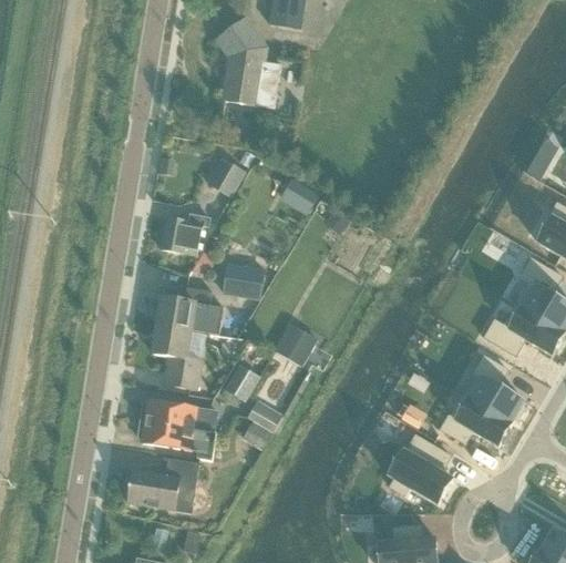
[(301,28),(305,0),(275,0),(271,23),(301,28)]
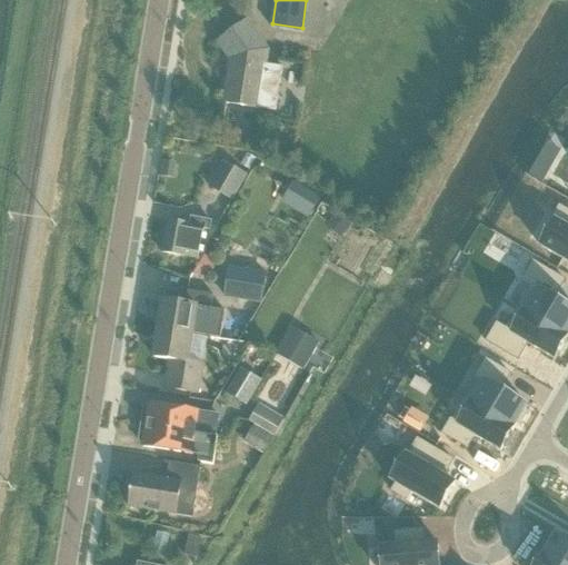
[(247,18),(219,37),(235,59),(233,69),(229,69),(225,99),(258,105),(276,107),(282,65),(265,61),(268,47),(247,18)]
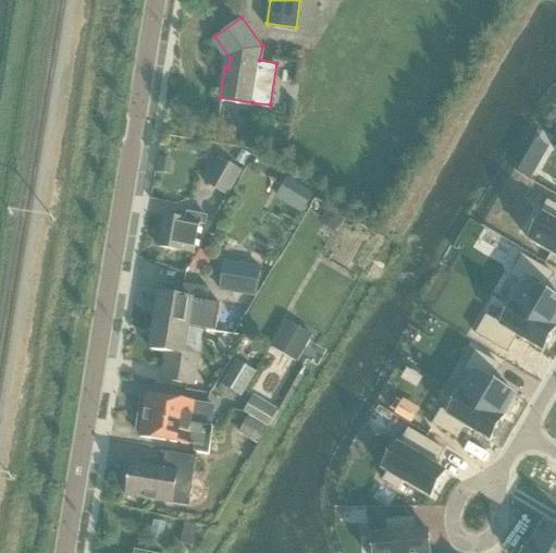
[(530,175),(548,145),(534,137),(517,168),(530,175)]
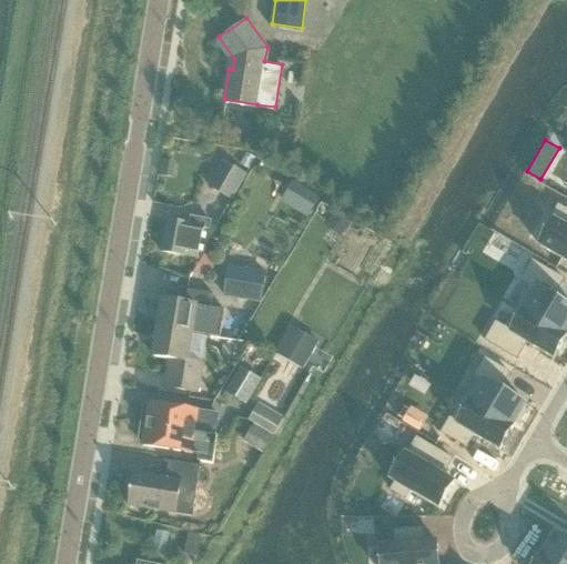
[(232,195),(246,171),(223,158),(209,182),(232,195)]
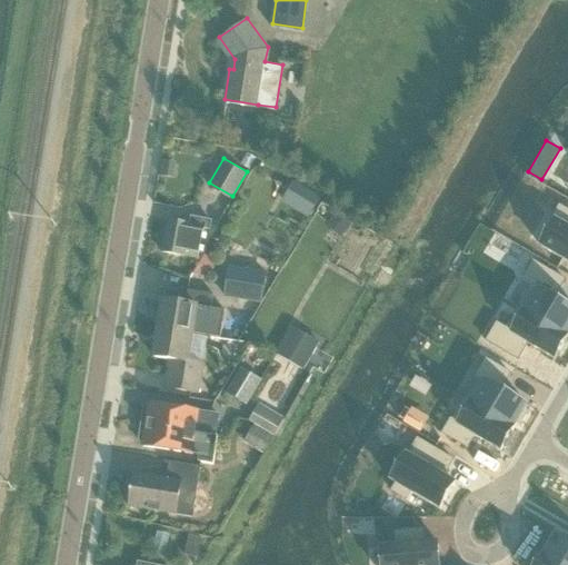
[(295,179),(282,199),(308,214),(320,195),(295,179)]
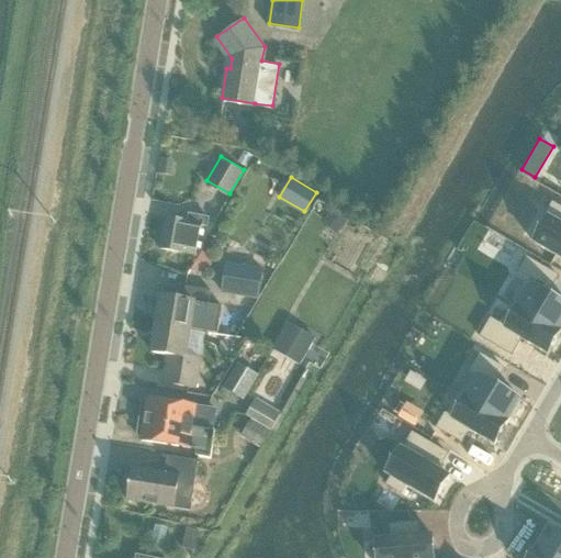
[(333,204),(323,216),(336,229),(347,218),(333,204)]
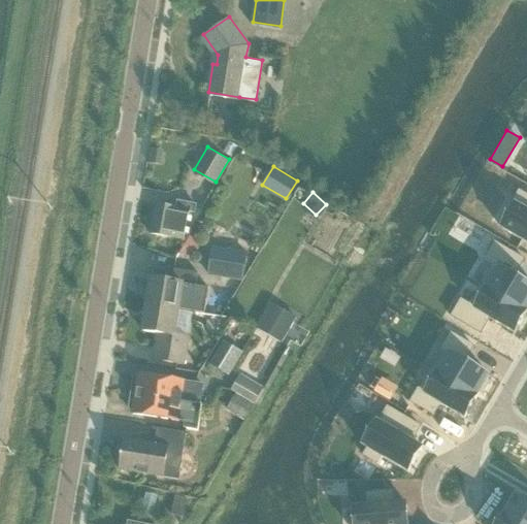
[(516,201),(501,225),(526,240),(526,195),(522,204),(516,201)]
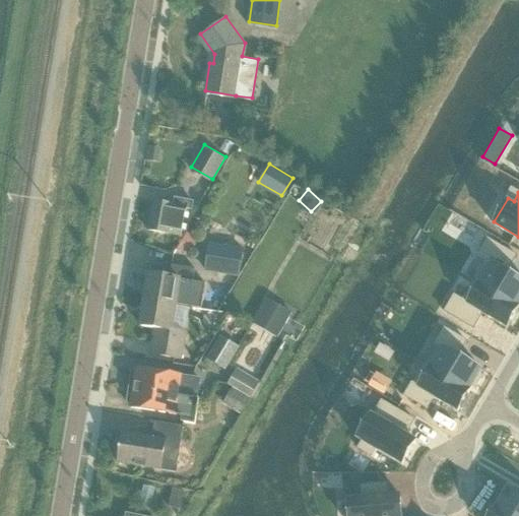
[(181,233),(186,204),(191,205),(193,198),(175,195),(173,202),(152,198),(147,227),(181,233)]
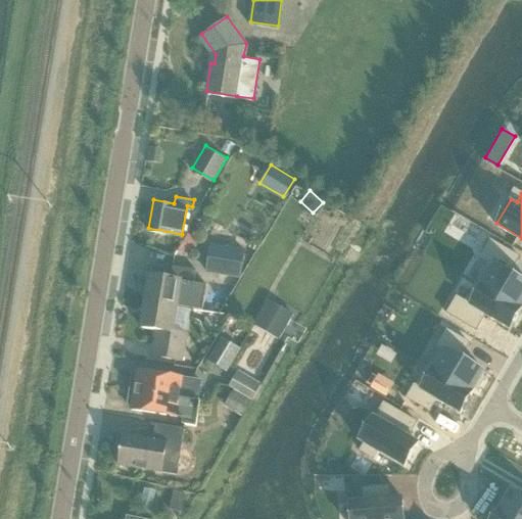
[(192,249),(201,235),(186,231),(176,247),(192,249)]
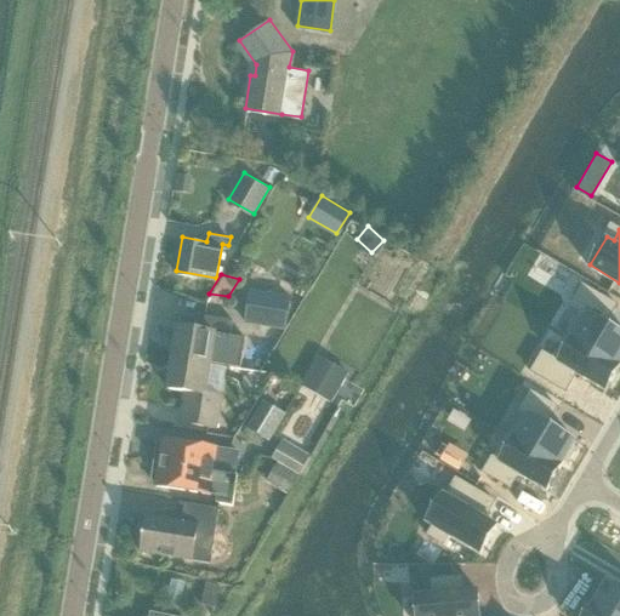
[(580,308),(567,332),(619,364),(619,363),(619,330),(606,321),(616,302),(582,281),(570,303),(580,308)]
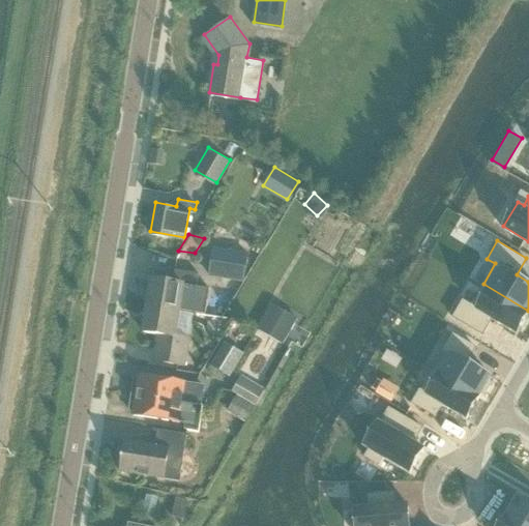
[(242,279),(247,252),(214,246),(210,273),(242,279)]
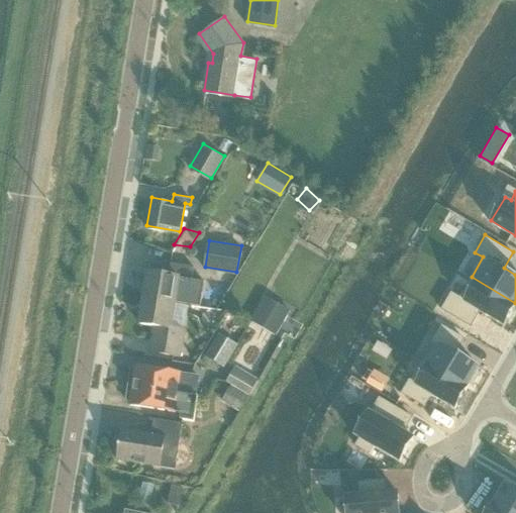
[(146,271),(142,296),(174,301),(202,305),(206,278),(191,276),(193,264),(164,260),(162,273),(146,271)]
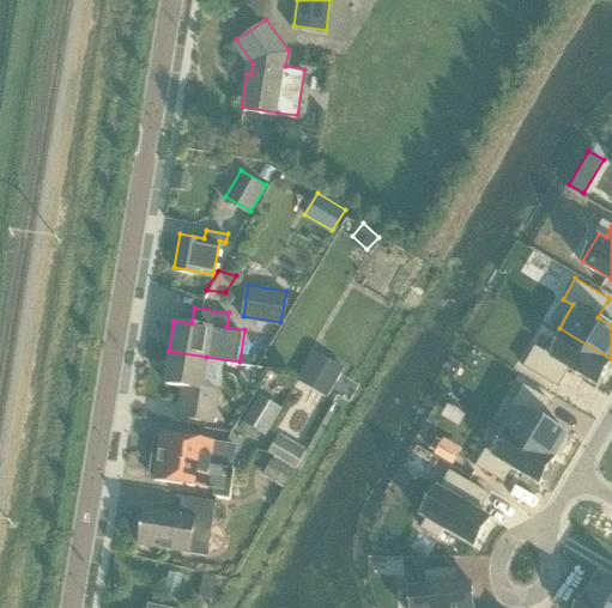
[(535,345),(525,364),(558,383),(569,366),(598,383),(611,359),(559,328),(545,351),(535,345)]
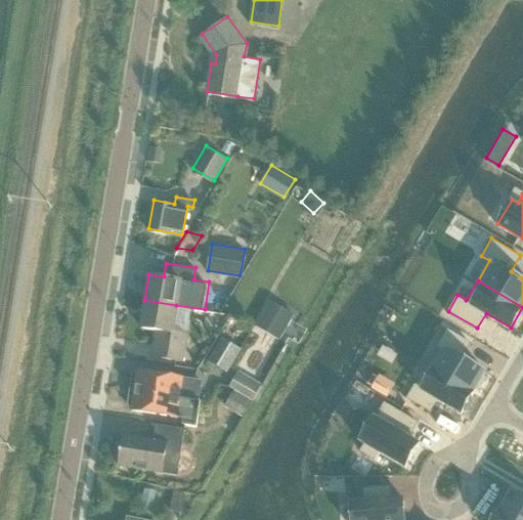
[(269,298),(254,323),(278,338),(294,312),(269,298)]
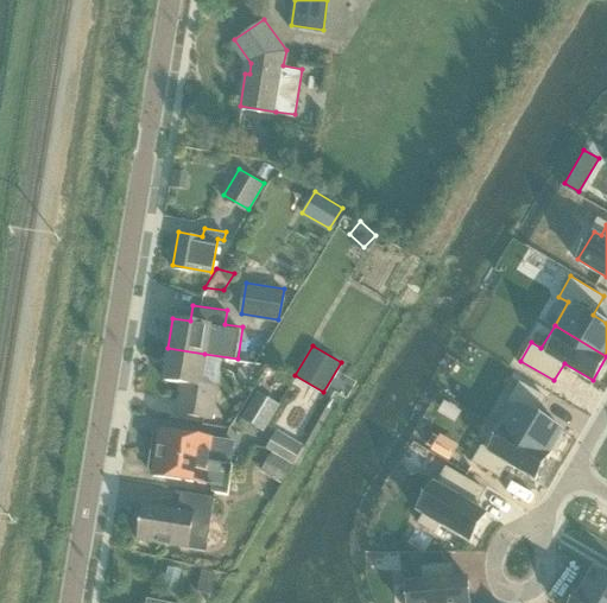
[(201,381),(204,354),(168,348),(164,378),(181,380),(176,410),(212,416),(216,383),(201,381)]
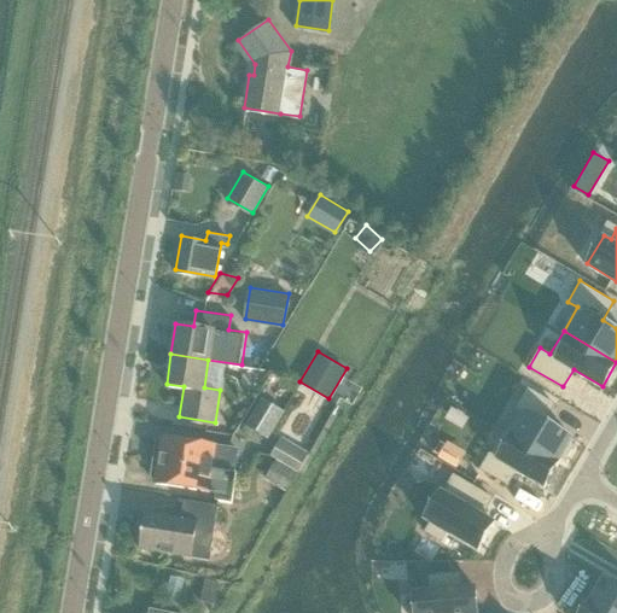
[(518,407),(505,430),(558,461),(559,460),(560,456),(565,459),(575,443),(570,441),(572,437),(543,420),(554,402),(528,386),(517,406),(518,407)]
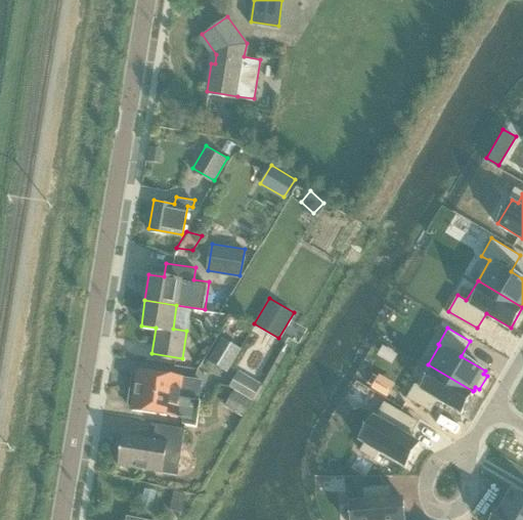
[(242,347),(222,335),(208,357),(227,370),(242,347)]
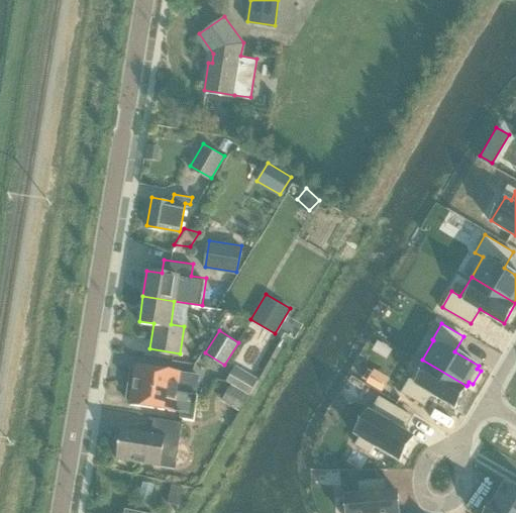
[(409,378),(402,391),(424,403),(430,392),(454,406),(467,386),(422,360),(411,379),(409,378)]
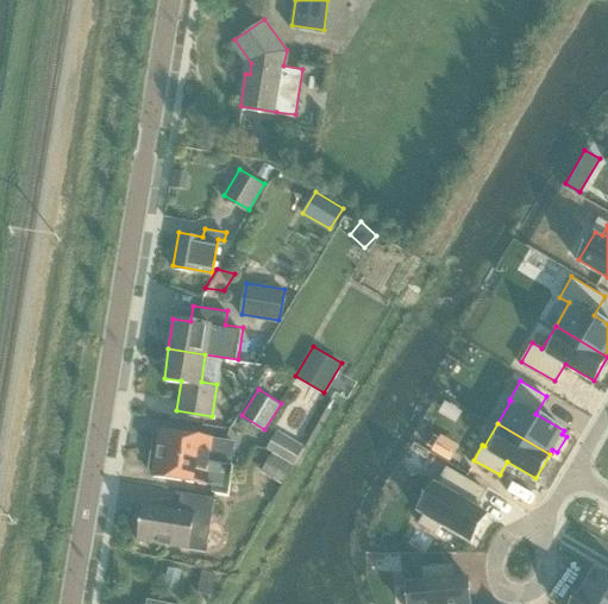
[(305,442),(304,442),(279,427),(267,446),(273,450),(293,461),(294,463),(305,442)]
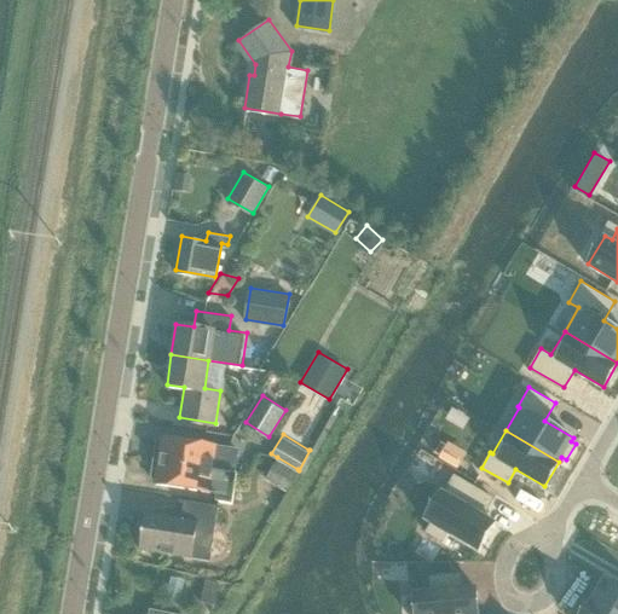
[(156,441),(154,459),(159,459),(234,471),(237,447),(162,436),(161,440),(156,441)]
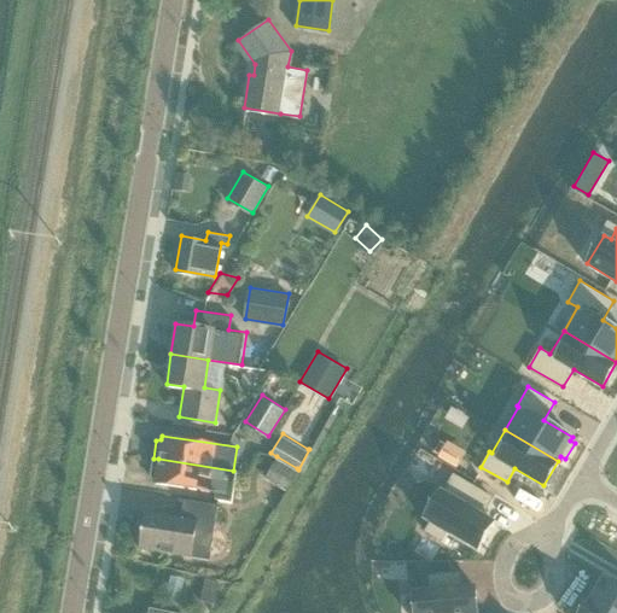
[(286,489),(297,468),(277,456),(263,477),(285,489),(286,489)]
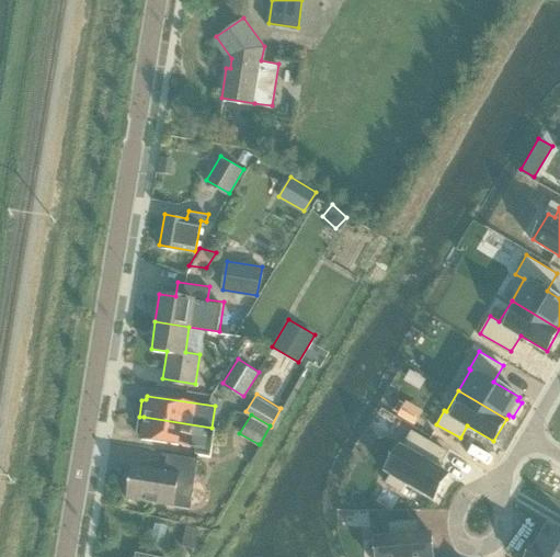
[(144,417),(139,417),(137,432),(141,433),(140,438),(195,445),(194,451),(208,453),(213,428),(212,428),(144,417)]
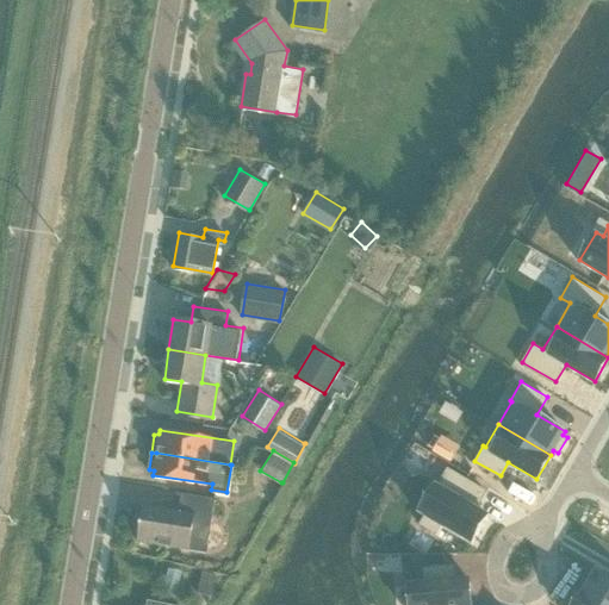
[(435,482),(420,511),(424,515),(420,523),(436,532),(441,524),(472,542),(488,513),(476,506),(486,490),(448,467),(437,484),(435,482)]
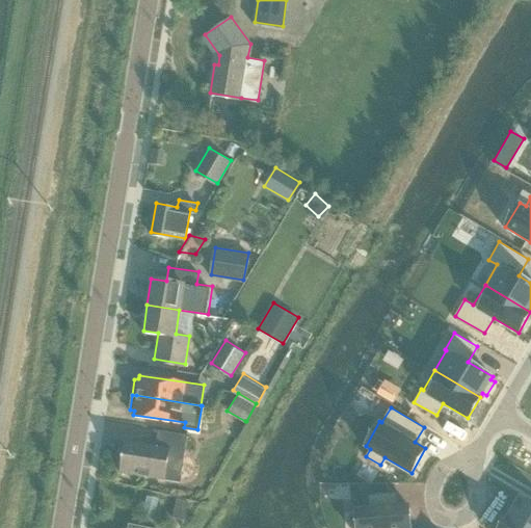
[(182,459),(186,433),(158,429),(155,446),(126,441),(122,471),(164,478),(179,480),(182,459)]
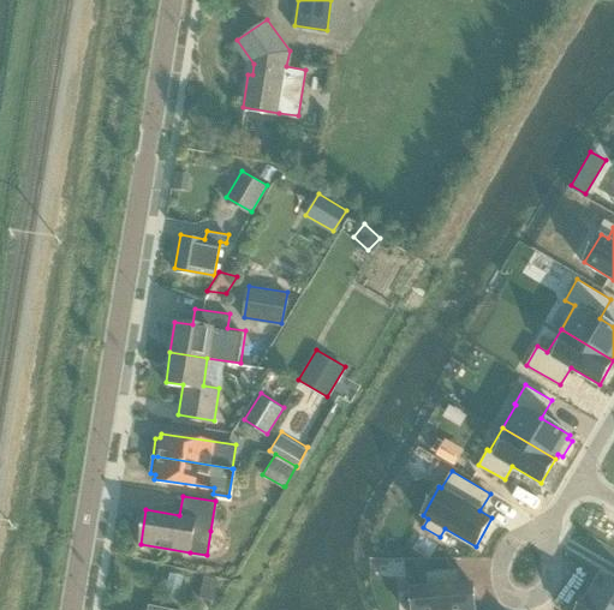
[(429,586),(412,587),(413,609),(475,609),(474,582),(459,584),(458,568),(427,570),(429,586)]
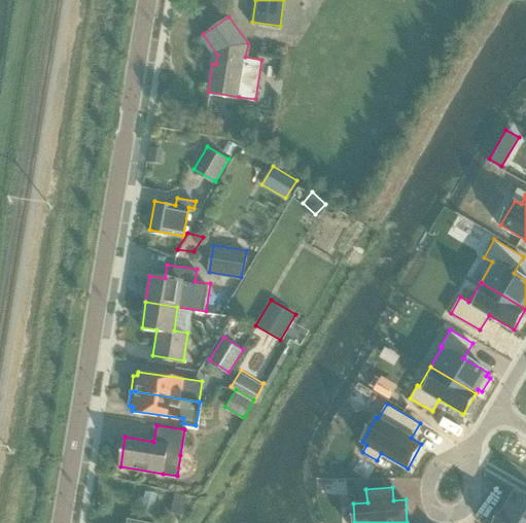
[(503,510),(502,511),(524,522),(525,522),(525,496),(515,490),(503,510)]
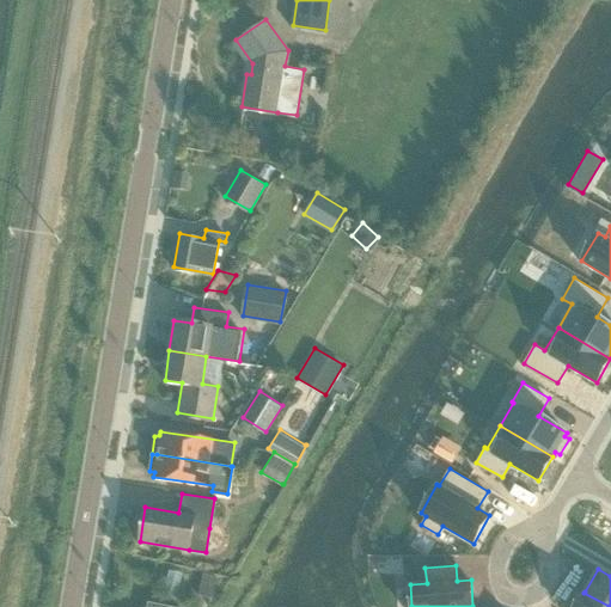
[(225,592),(228,575),(217,572),(217,575),(202,571),(197,593),(213,596),(214,589),(225,592)]
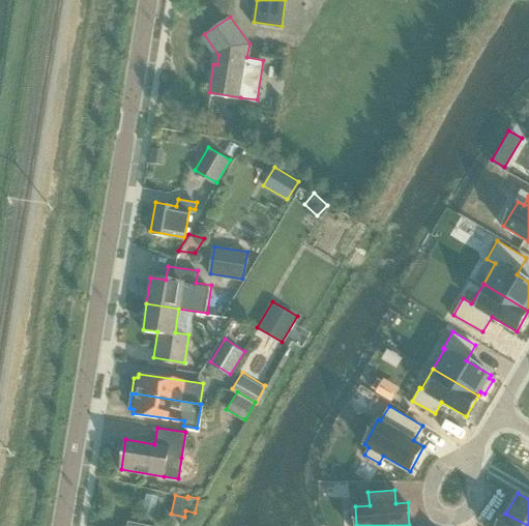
[(500,515),(493,525),(527,525),(505,514),(503,517),(500,515)]
